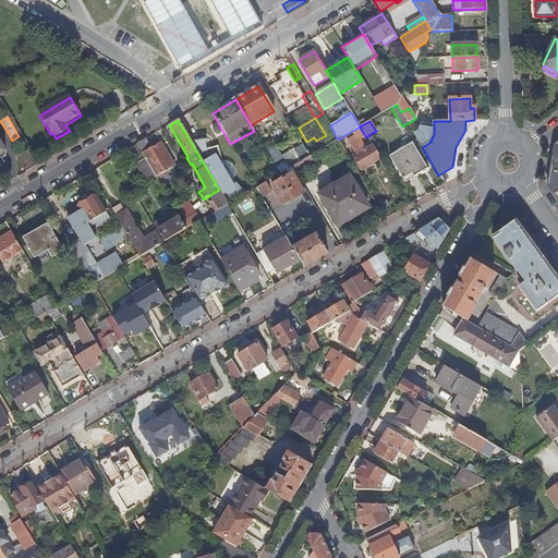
[(360,126),(351,132),(354,136),(360,133),(360,132),(362,131),(360,126)]
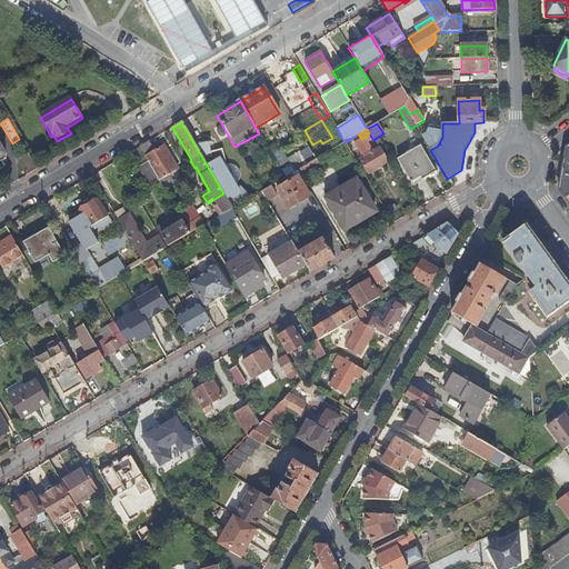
[(312,155),(316,160),(345,142),(341,137),(312,155)]
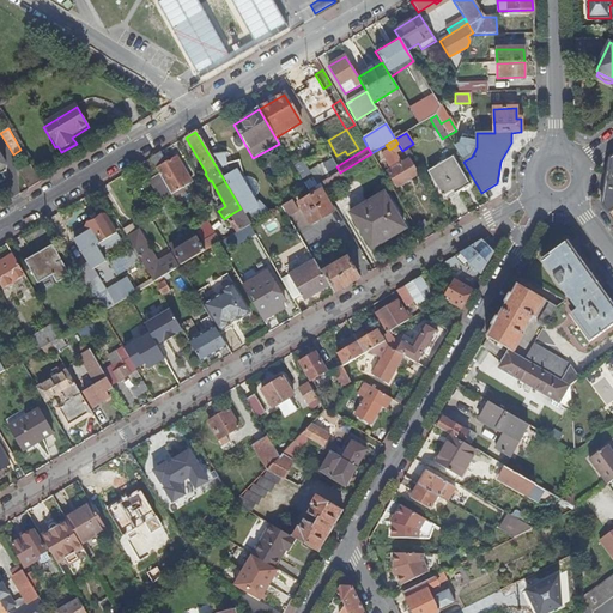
[(159,153),(150,159),(163,181),(170,193),(174,200),(188,190),(184,184),(189,182),(174,156),(165,162),(159,153)]
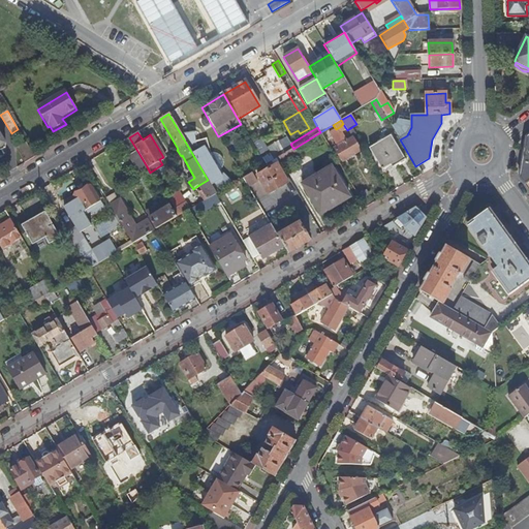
[(209,182),(212,186),(222,180),(209,158),(204,148),(203,149),(203,146),(199,141),(195,142),(191,132),(181,134),(208,180),(209,182)]
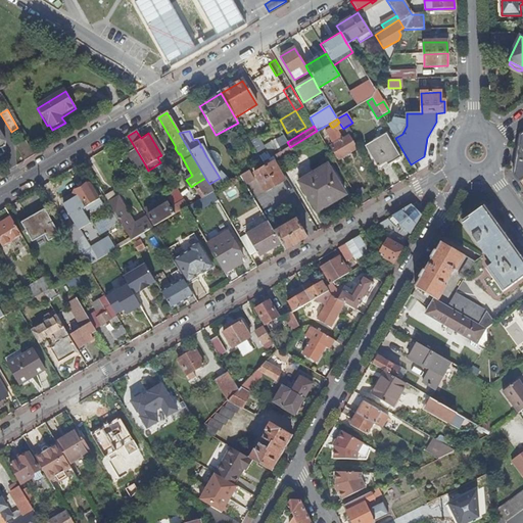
[(400,158),(385,135),(365,147),(377,169),(385,163),(387,167),(400,158)]
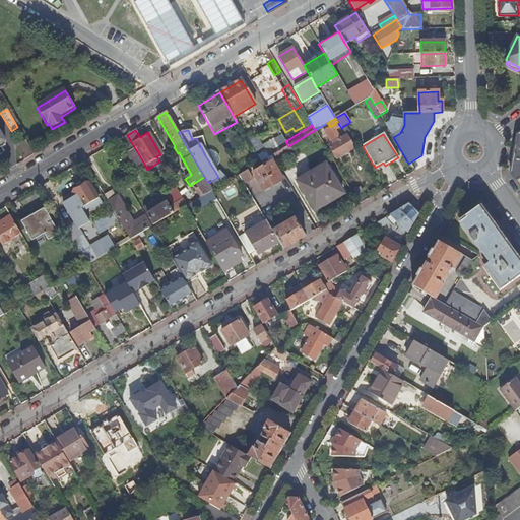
[(348,152),(353,149),(346,136),(329,146),(336,159),(339,157),(341,160),(350,155),(348,152)]
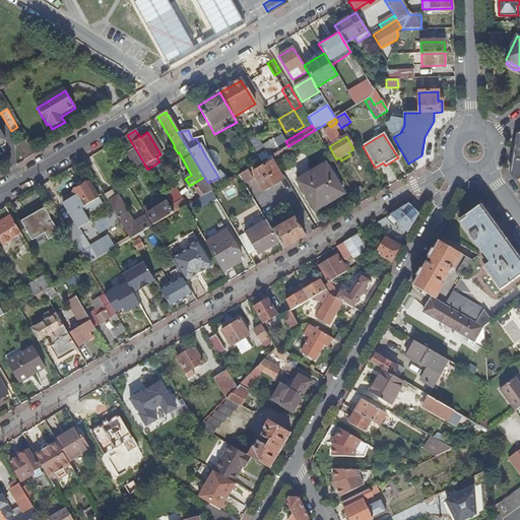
[(200,145),(205,155),(207,154),(203,137),(196,138),(199,143),(199,146),(200,145)]
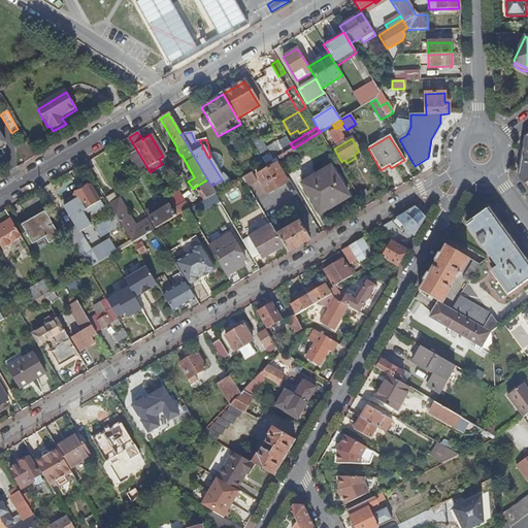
[(277,139),(268,145),(272,153),(283,146),(277,139)]
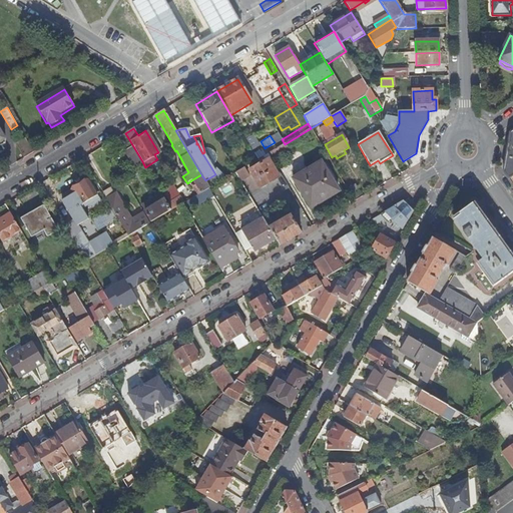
[(24,156),(33,151),(25,137),(15,142),(24,156)]
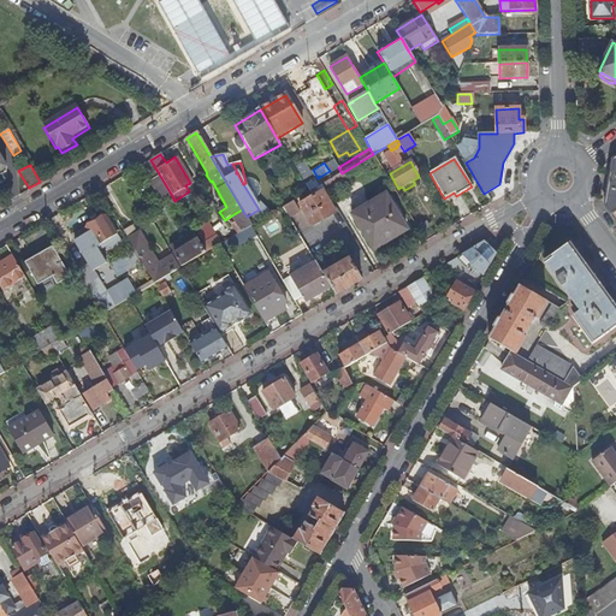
[(342,173),(323,185),(327,194),(348,182),(342,173)]
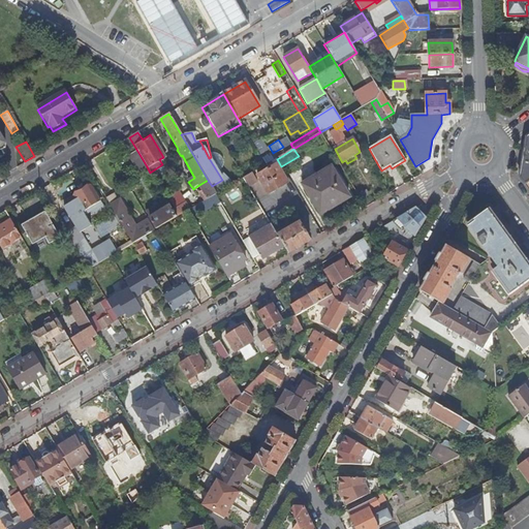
[(147,166),(141,156),(131,161),(137,172),(147,166)]
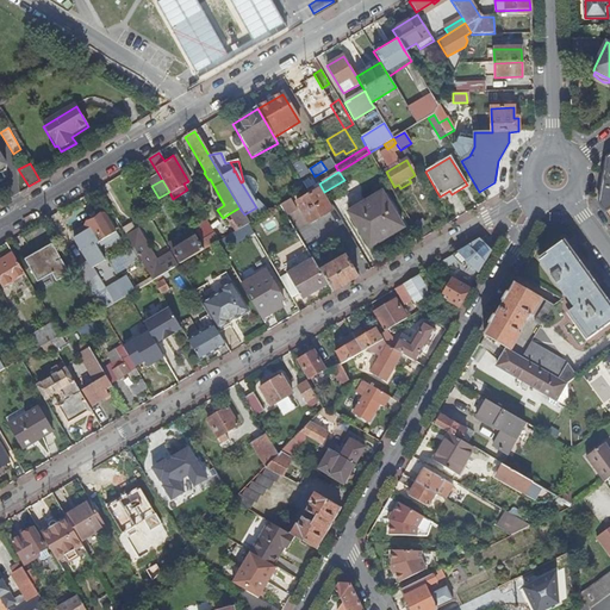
[(332,211),(319,190),(313,193),(296,204),(309,225),(332,211)]
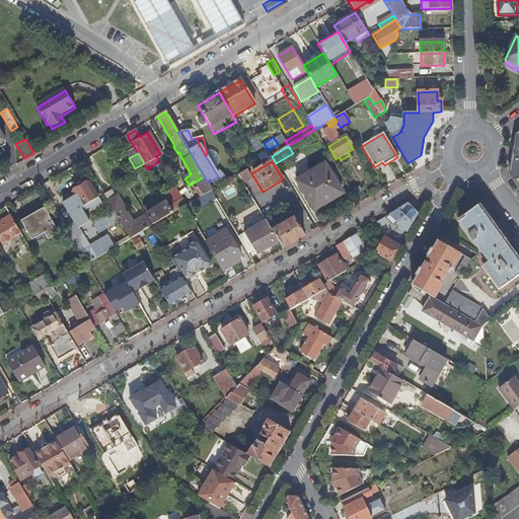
[(324,165),(296,181),(311,208),(330,198),(332,199),(341,194),(324,165)]
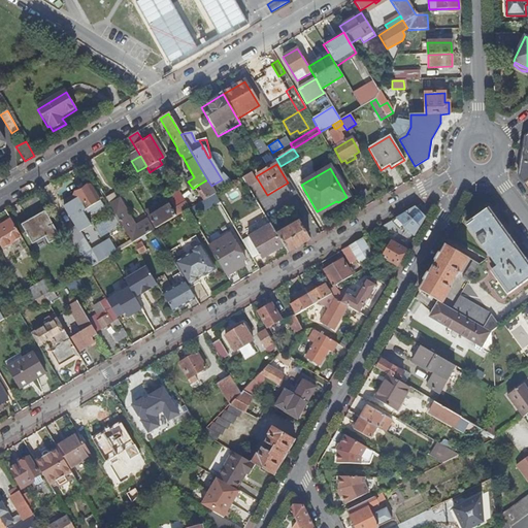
[(256,179),(252,173),(243,178),(248,185),(256,179)]
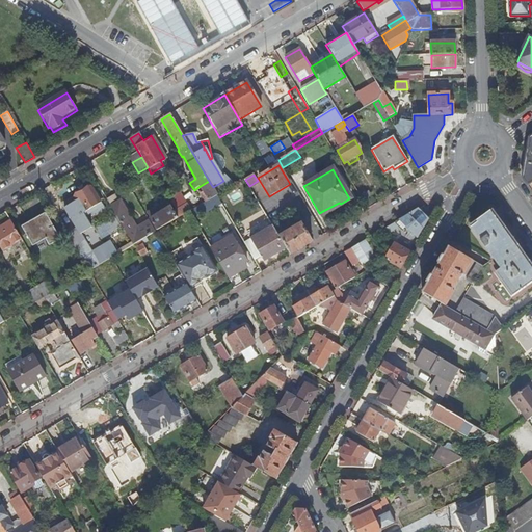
[(206,203),(218,195),(213,187),(210,183),(200,189),(203,193),(201,194),(206,203)]
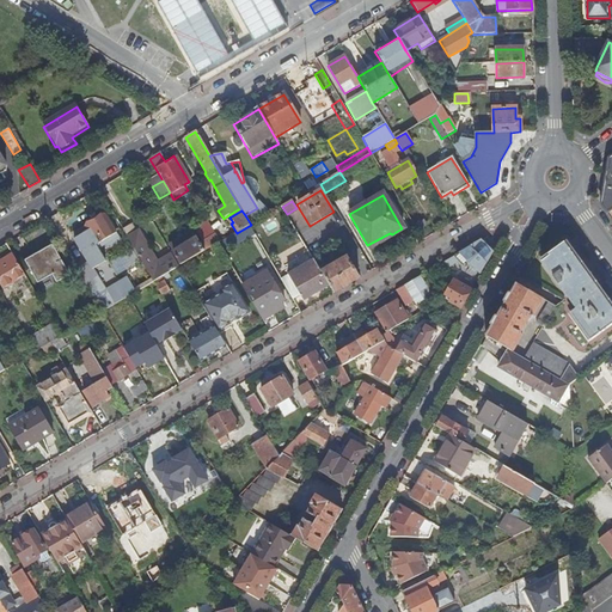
[(84,227),(87,233),(96,246),(116,234),(105,215),(84,227)]
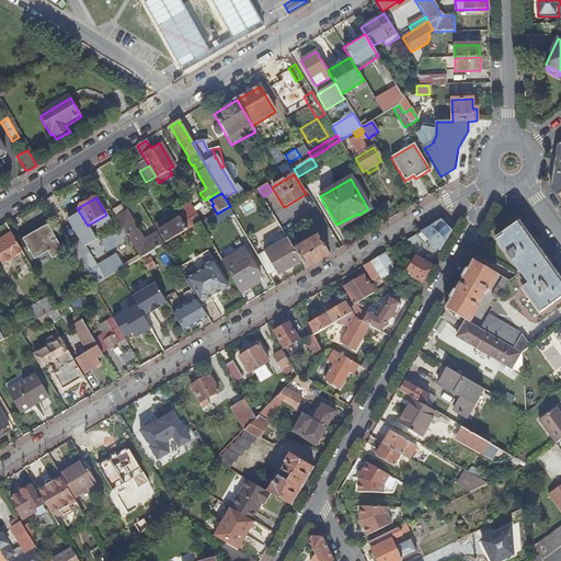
[(387,203),(379,207),(387,220),(396,216),(387,203)]
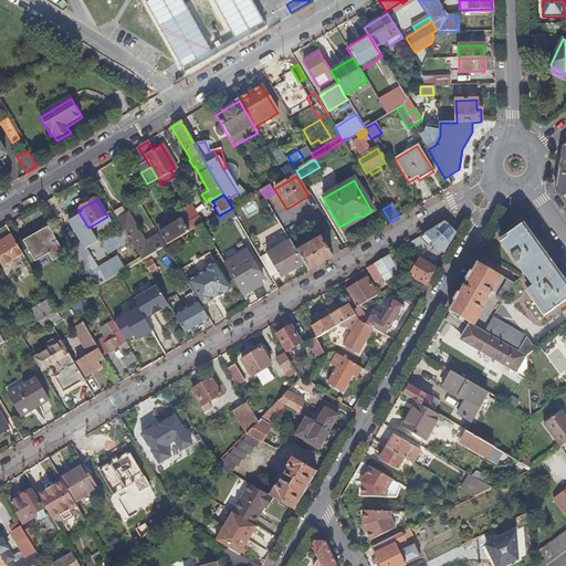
[(185,227),(199,219),(191,207),(178,215),(185,227)]
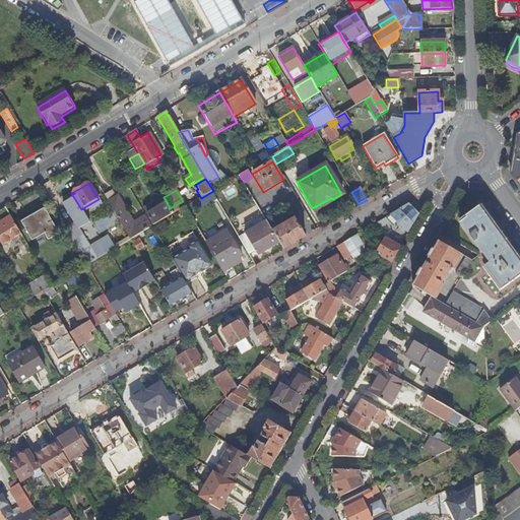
[(110,192),(104,196),(108,202),(114,199),(110,192)]
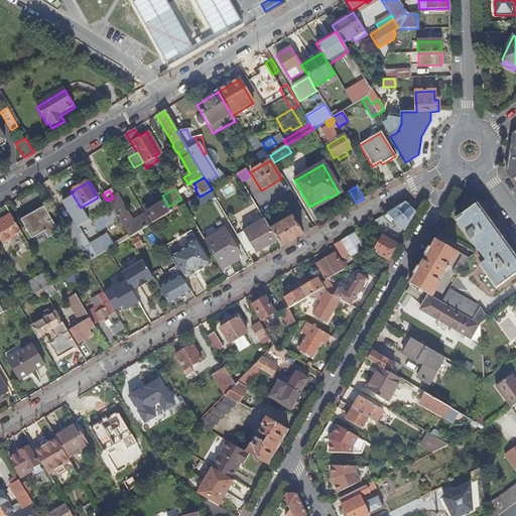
[(150,226),(144,216),(132,223),(116,196),(113,198),(107,201),(129,238),(150,226)]
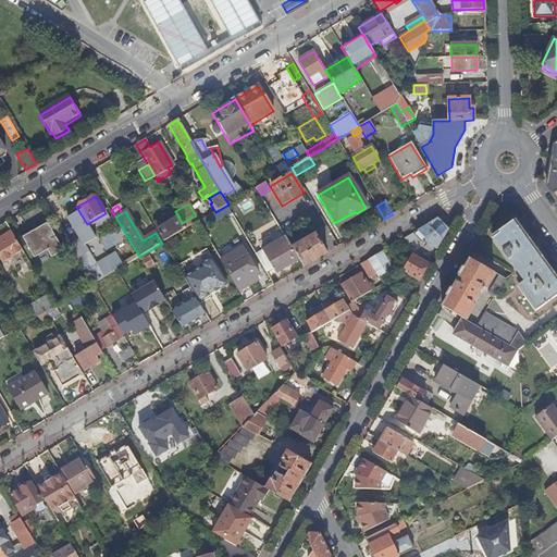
[(164,243),(186,230),(182,223),(175,211),(166,217),(170,223),(157,231),(164,243)]
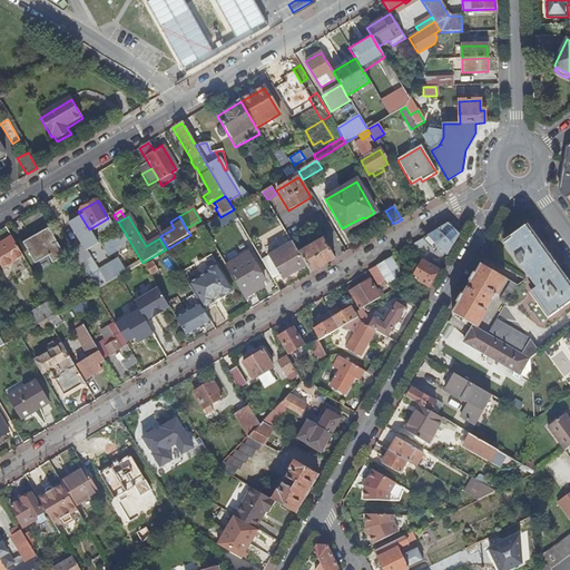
[(81,217),(78,219),(95,246),(98,245),(89,229),(81,217)]
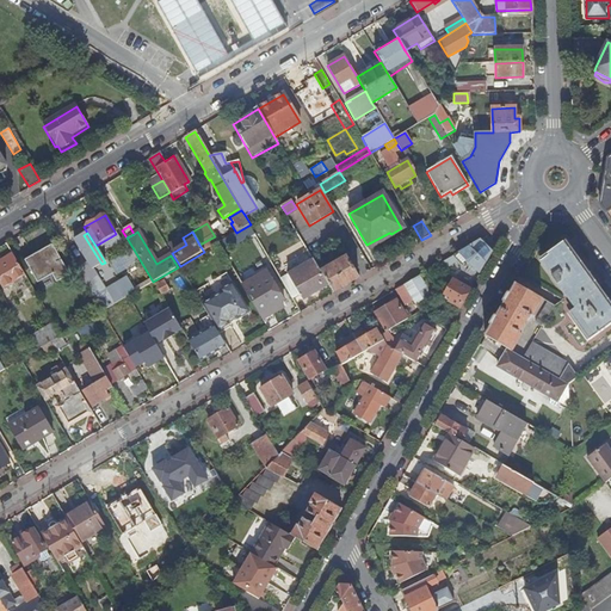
[(88,261),(75,269),(102,312),(136,291),(129,278),(106,291),(93,269),(102,264),(84,235),(75,240),(88,261)]
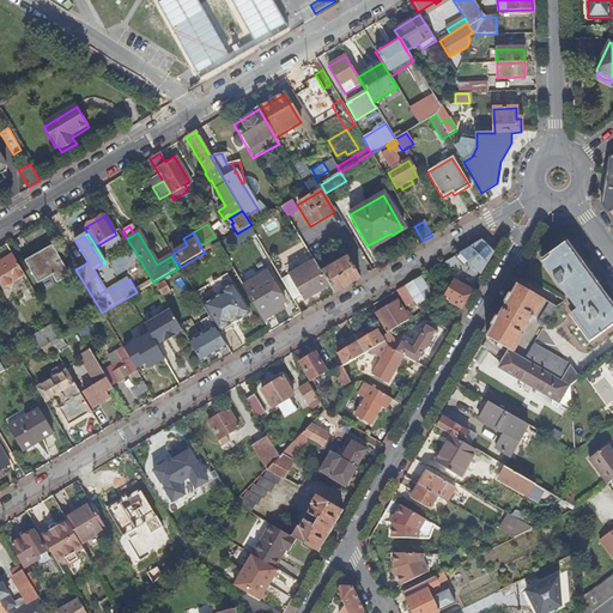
[(218,246),(219,244),(216,237),(200,246),(205,253),(218,246)]
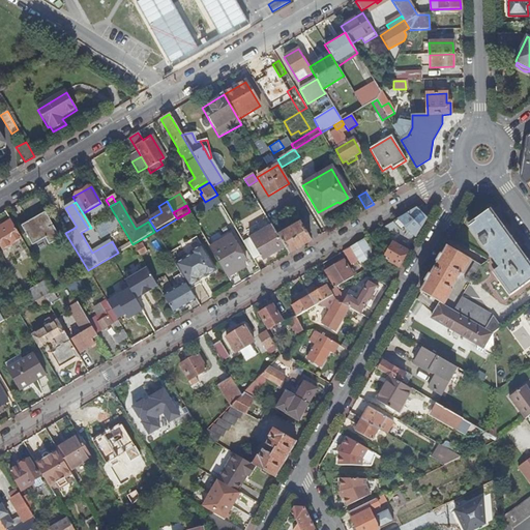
[(146,213),(149,219),(162,212),(158,206),(146,213)]
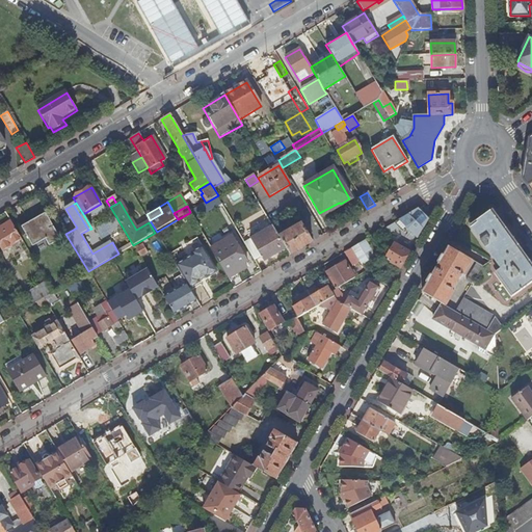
[(406,230),(417,239),(423,228),(428,219),(417,210),(383,230),(387,234),(388,234),(397,229),(403,233),(406,230)]
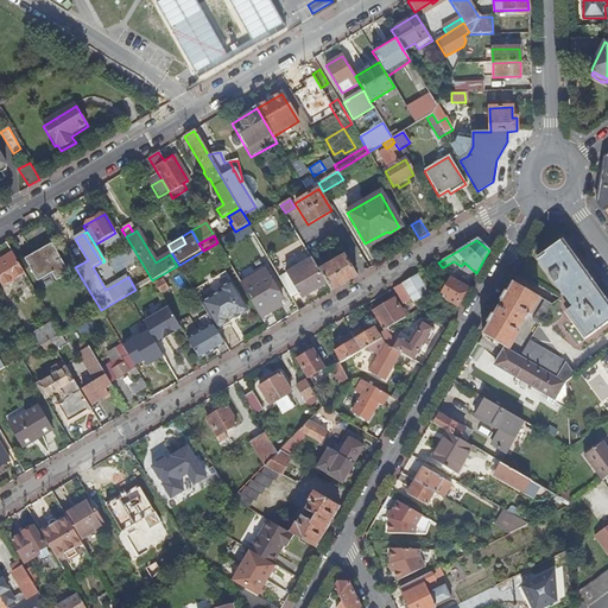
[(607,306),(582,270),(562,241),(545,252),(546,254),(539,259),(572,306),(567,310),(571,317),(570,318),(575,324),(576,323),(587,339),(607,322),(607,306)]
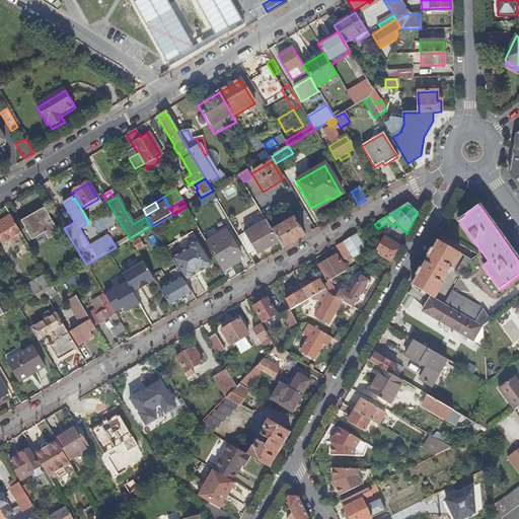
[(5,208),(0,210),(0,220),(2,224),(0,225),(0,240),(2,244),(20,234),(5,208)]
